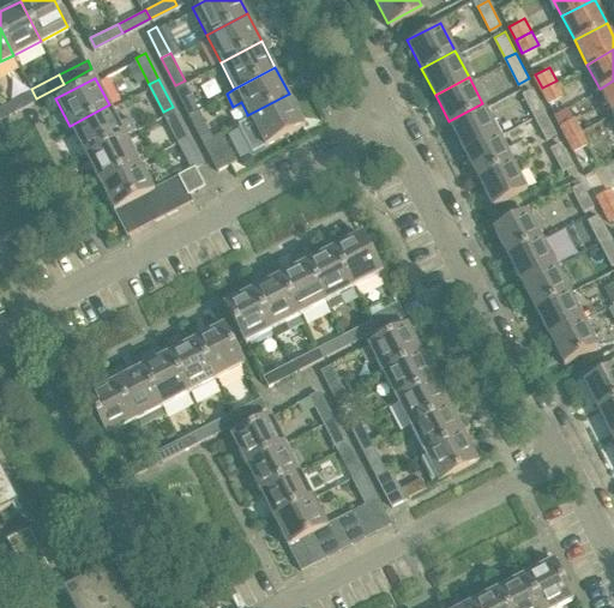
[(190,112),(198,107),(185,80),(175,85),(190,112)]
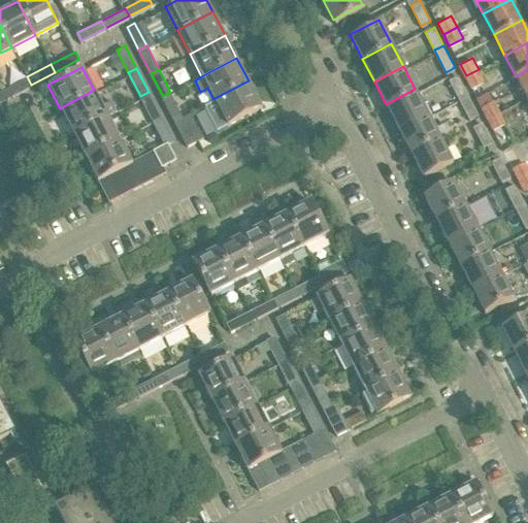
[(471,87),(485,80),(479,69),(466,75),(471,87)]
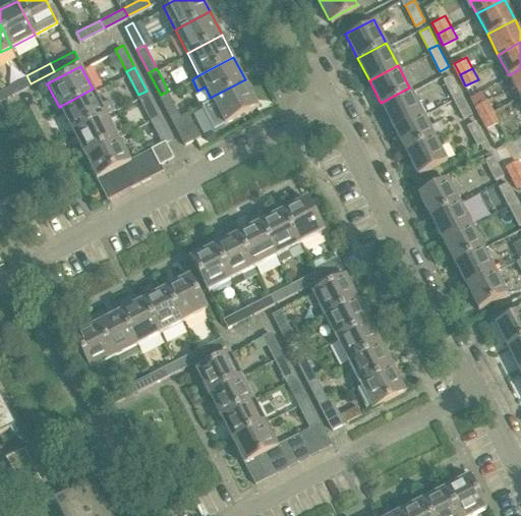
[(519,96),(520,95),(520,68),(509,75),(519,96)]
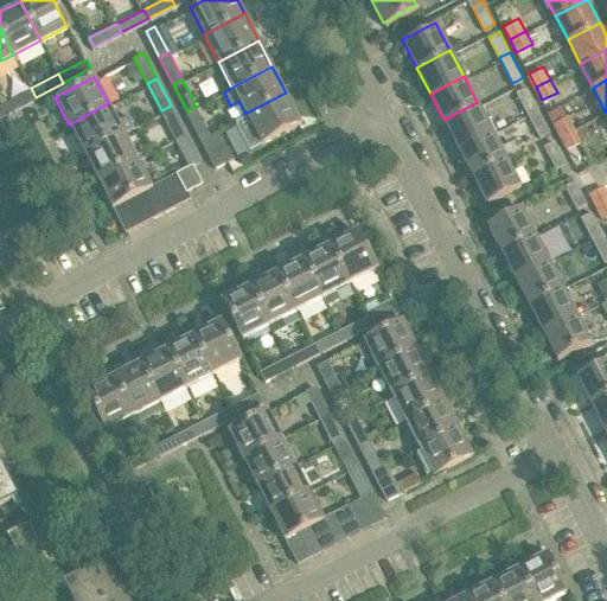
[(528,113),(538,108),(526,84),(516,90),(528,113)]
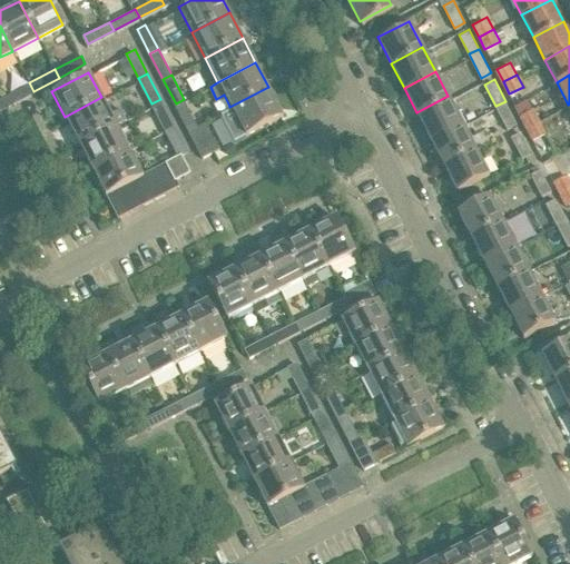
[(8,104),(33,91),(29,82),(3,96),(8,104)]
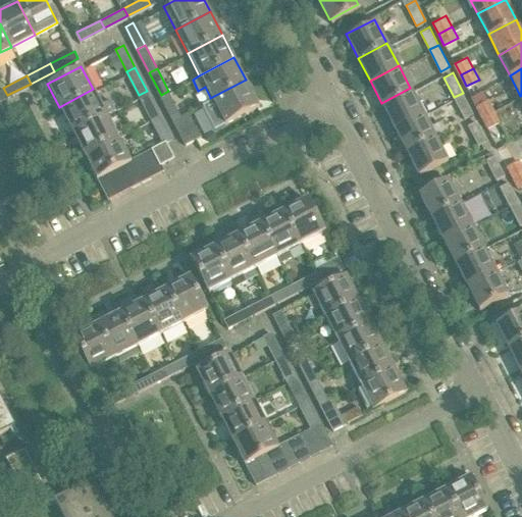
[(210,97),(202,101),(207,111),(214,125),(222,121),(257,103),(246,80),(210,98),(210,97)]
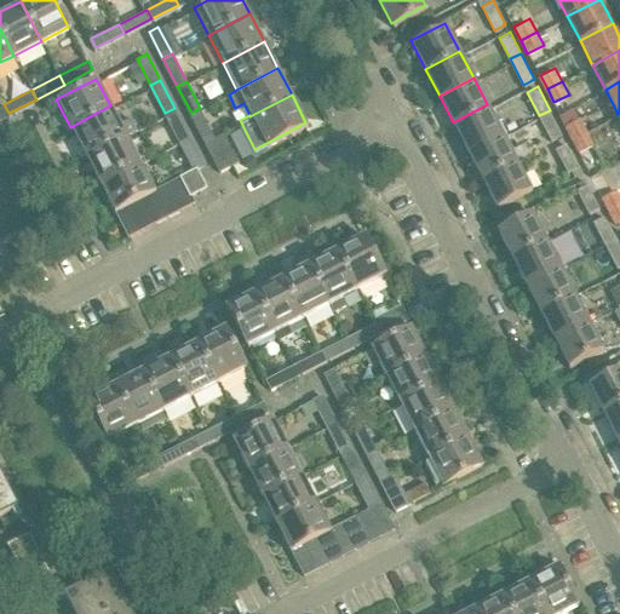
[(468,149),(501,132),(487,104),(453,122),(468,149)]
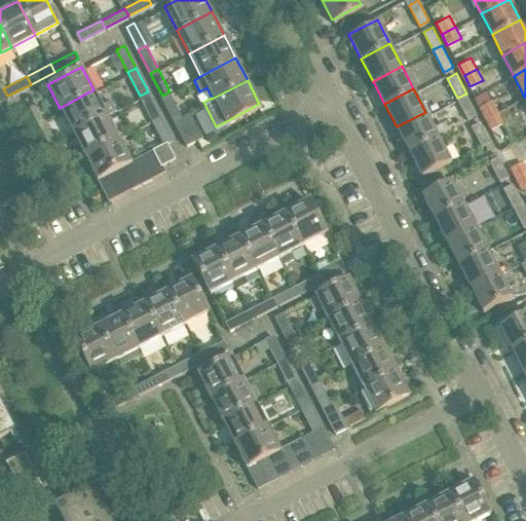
[(111,99),(101,104),(94,89),(60,108),(72,131),(106,113),(106,115),(117,109),(111,99)]
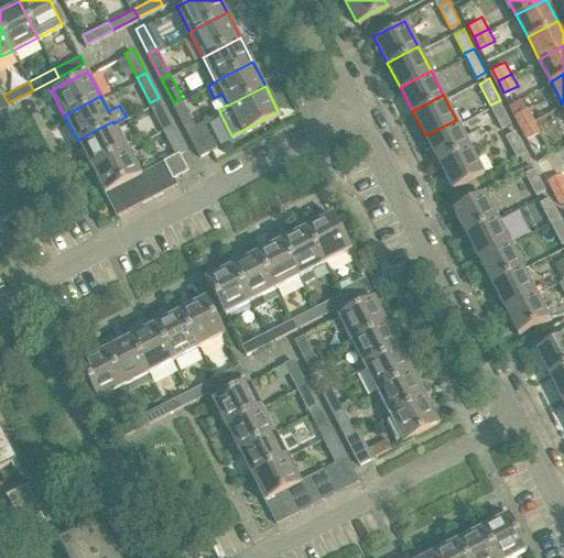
[(163,127),(171,122),(159,98),(150,102),(163,127)]
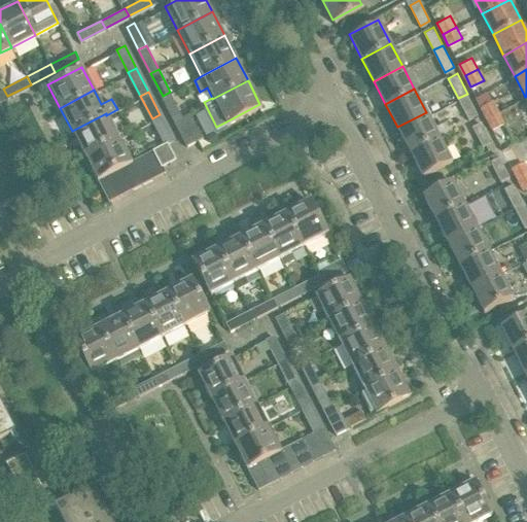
[(174,118),(182,115),(170,92),(163,96),(174,118)]
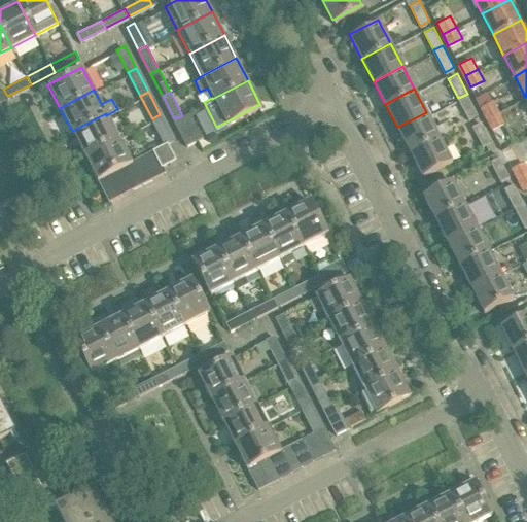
[(468,118),(478,113),(467,94),(458,98),(468,118)]
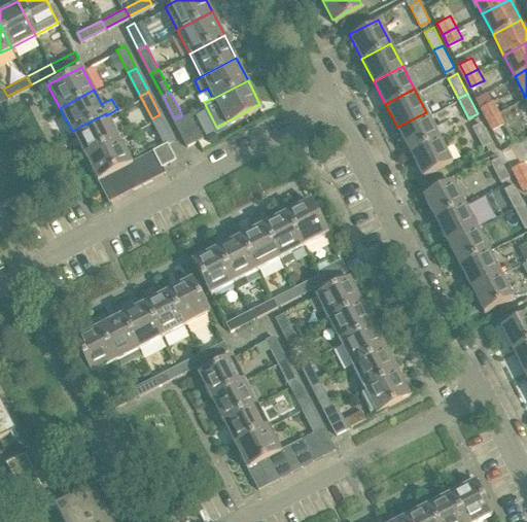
[(486,116),(499,110),(493,99),(481,105),(486,116)]
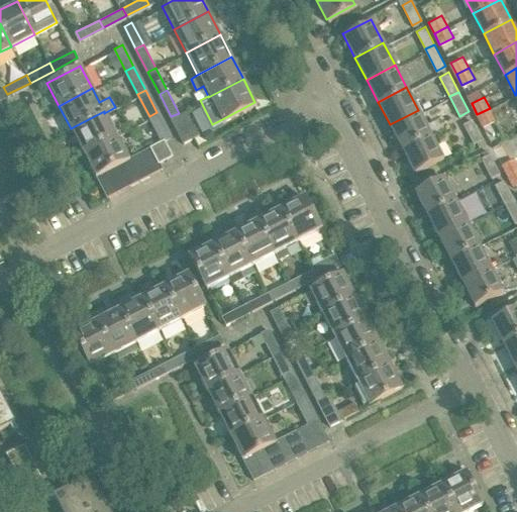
[(483,125),(495,119),(490,108),(477,114),(483,125)]
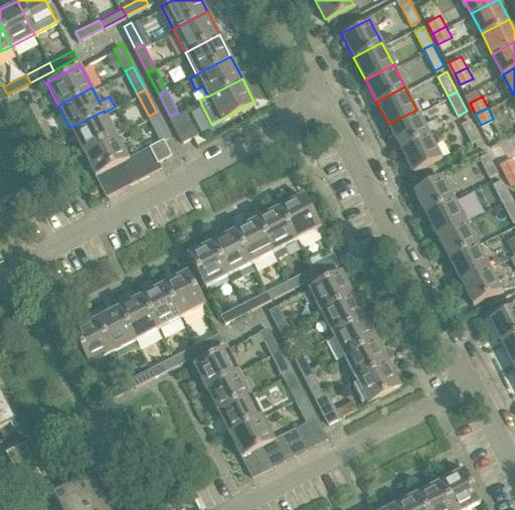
[(178,113),(170,116),(182,140),(197,133),(185,109),(178,113)]
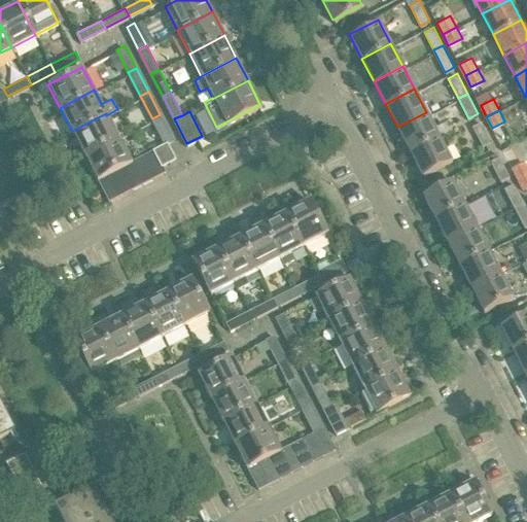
[(410,150),(438,135),(426,112),(397,127),(410,150)]
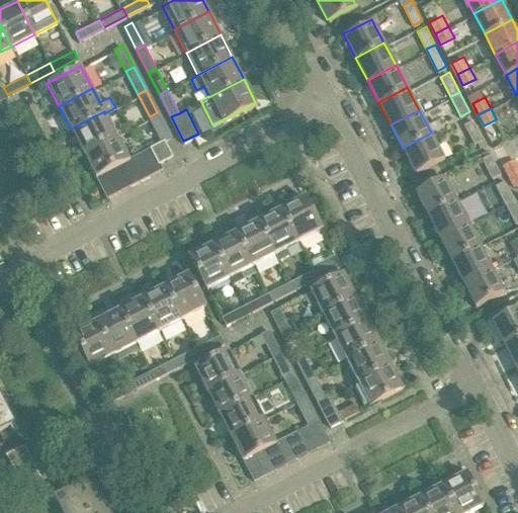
[(115,134),(104,113),(104,111),(71,129),(82,152),(115,134)]
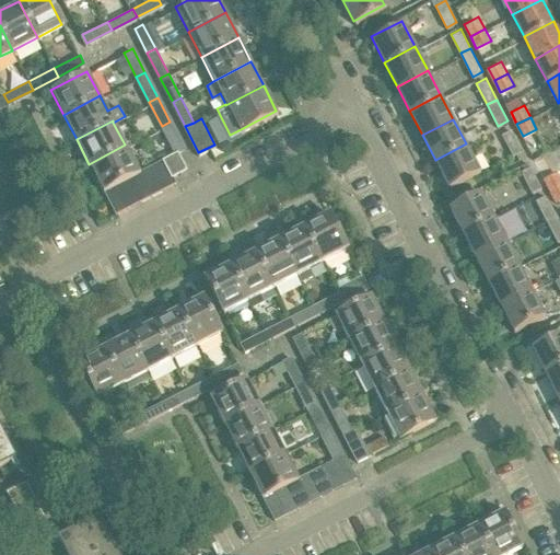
[(181,148),(181,149),(183,148),(170,122),(162,126),(174,150),(181,148)]
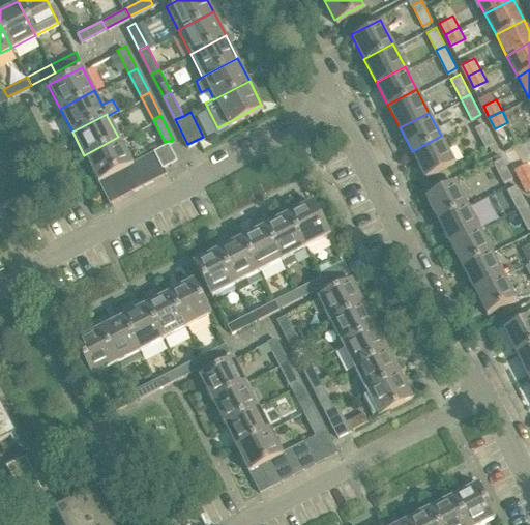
[(486,146),(494,141),(483,121),(474,125),(486,146)]
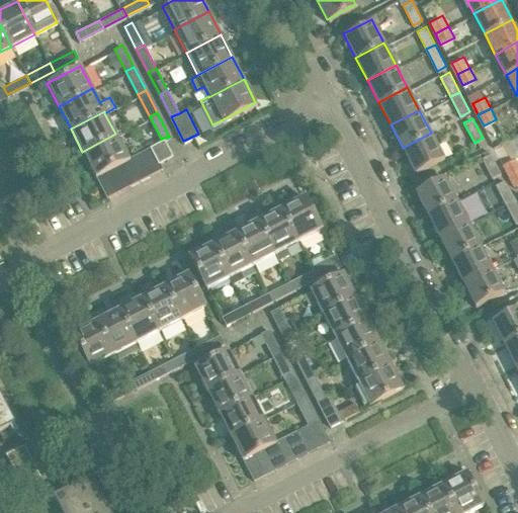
[(415,171),(443,156),(431,133),(403,148),(415,171)]
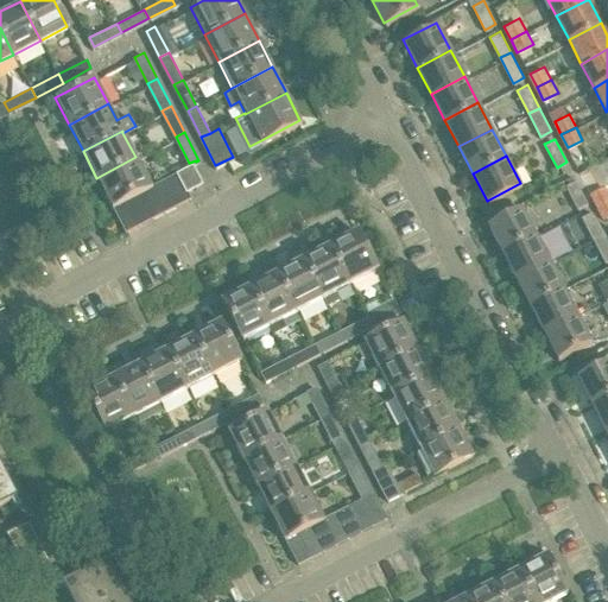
[(151,184),(150,183),(150,184),(135,157),(96,178),(111,206),(112,204),(125,197),(138,191),(151,184)]
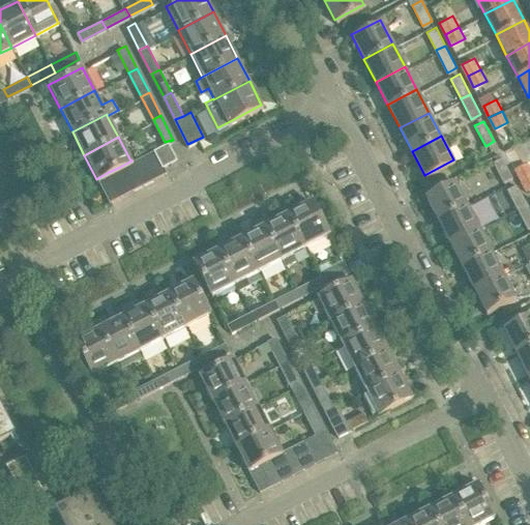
[(168,143),(171,141),(171,140),(165,142),(153,148),(162,165),(175,157),(168,143)]
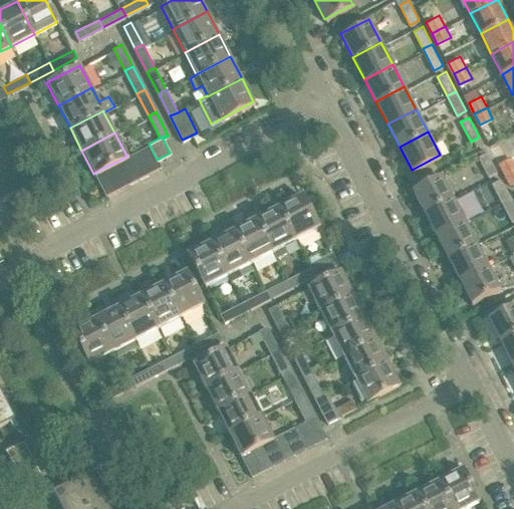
[(160,165),(157,160),(149,144),(138,150),(149,171),(160,165)]
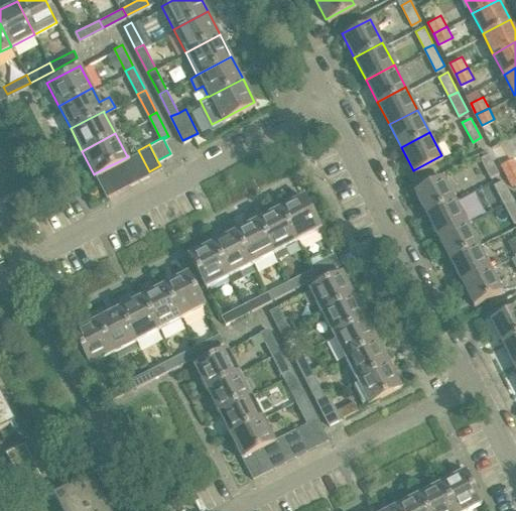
[(138,177),(149,171),(138,150),(127,155),(128,156),(138,177)]
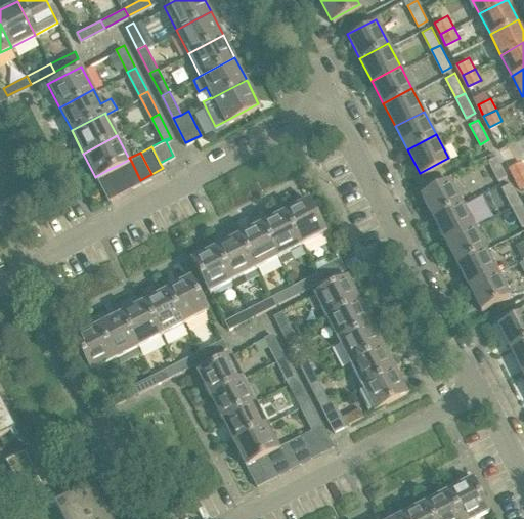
[(497,179),(507,174),(495,154),(487,159),(497,179)]
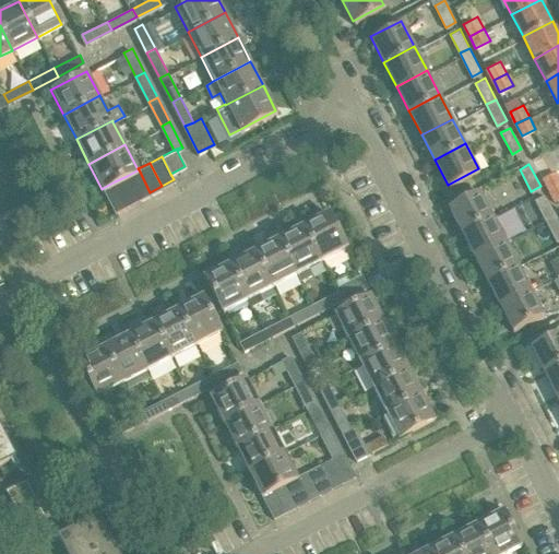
[(139,198),(150,192),(139,169),(127,176),(139,198)]
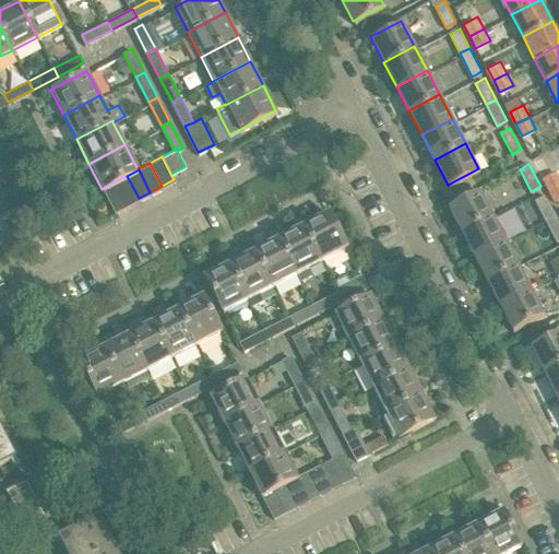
[(549,188),(558,183),(558,174),(557,169),(543,176),(549,188)]
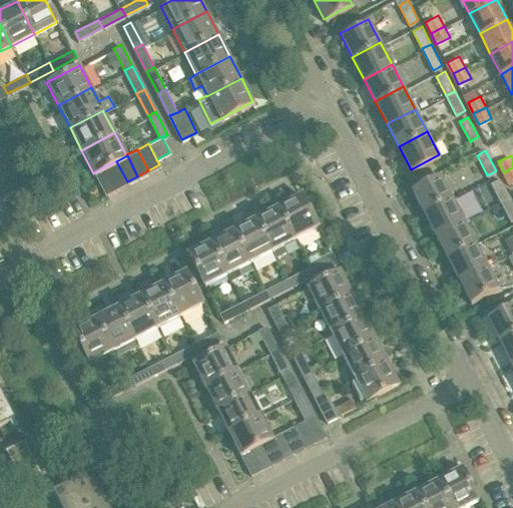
[(116,187),(127,181),(116,161),(105,166),(116,187)]
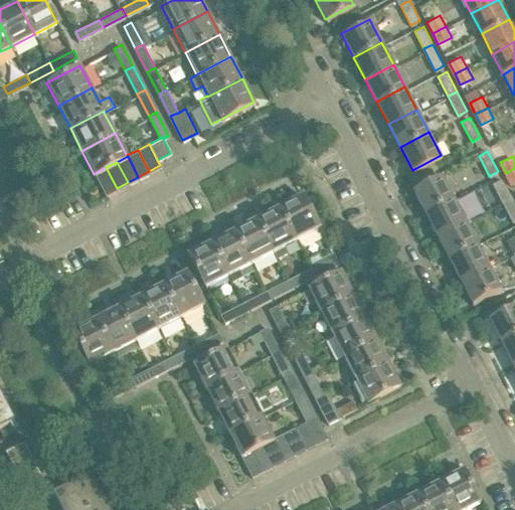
[(105,194),(117,188),(106,167),(95,173),(105,194)]
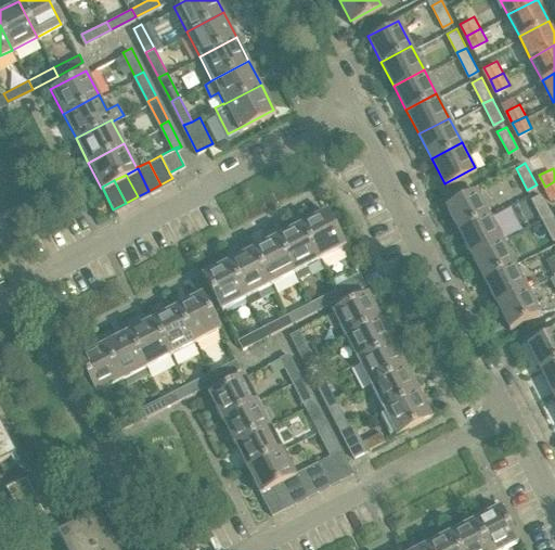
[(552,199),(554,196),(554,181),(545,187),(552,199)]
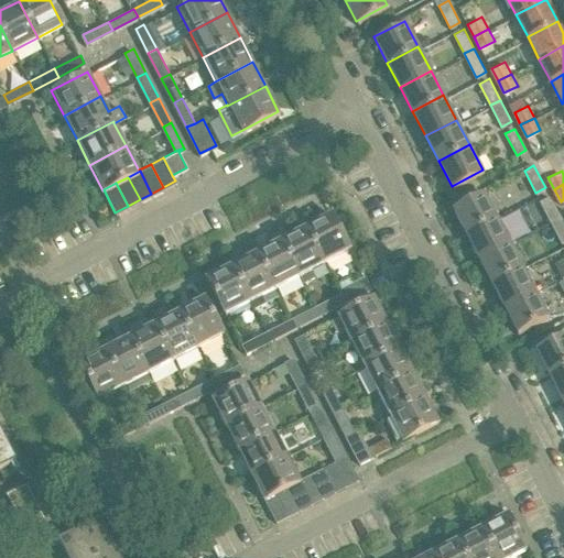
[(465,230),(497,214),(484,188),(452,205),(465,230)]
